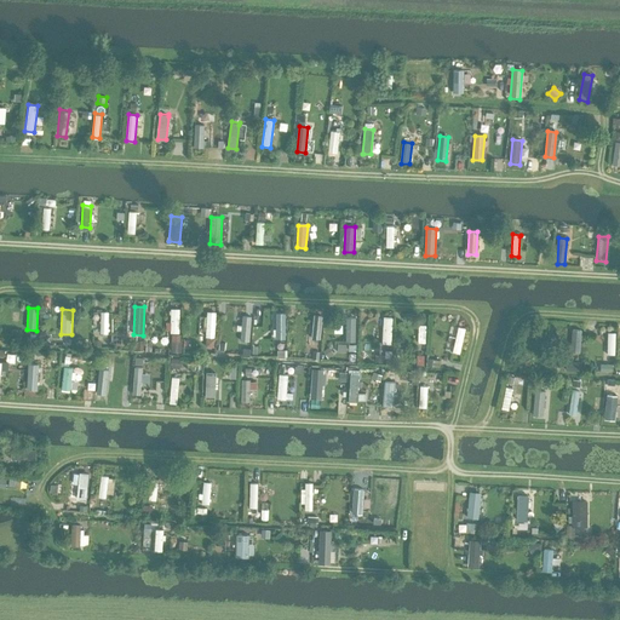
[(216,313),(207,313),(206,338),(214,339),(216,313)]
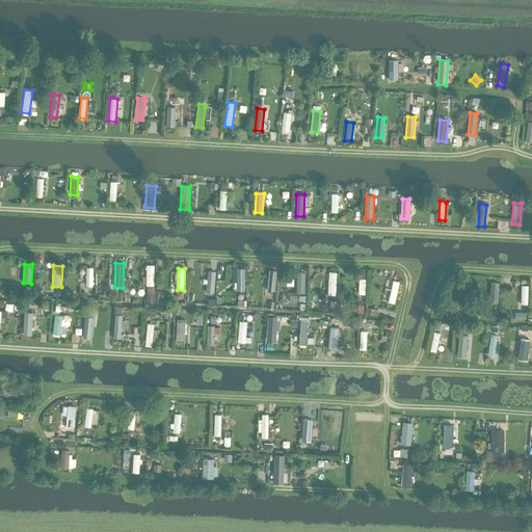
[(245,269),(237,269),(237,292),(245,292),(245,269)]
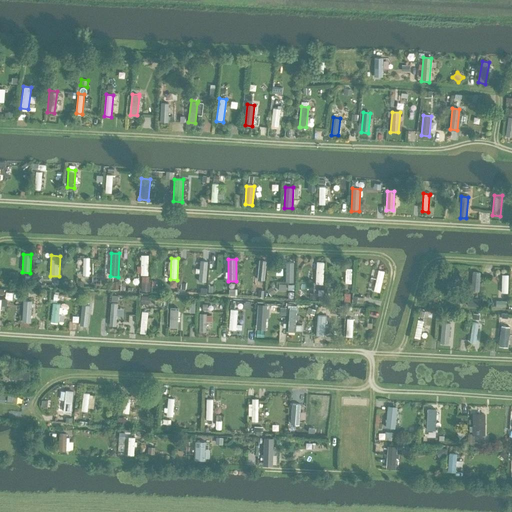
[(259,260),(257,279),(265,280),(267,261),(259,260)]
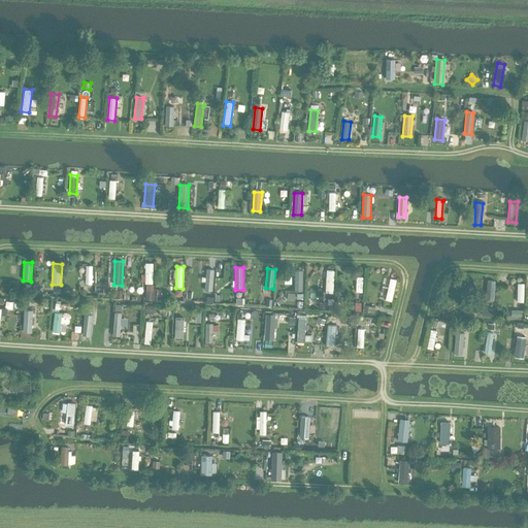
[(215,270),(206,269),(204,291),(212,291),(215,270)]
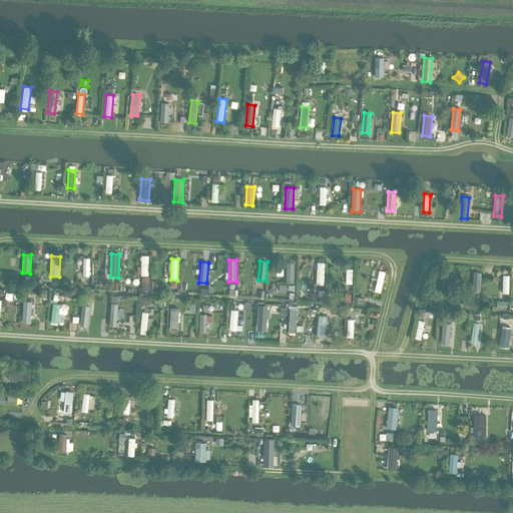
[(318,263),(317,285),(325,285),(326,263),(318,263)]
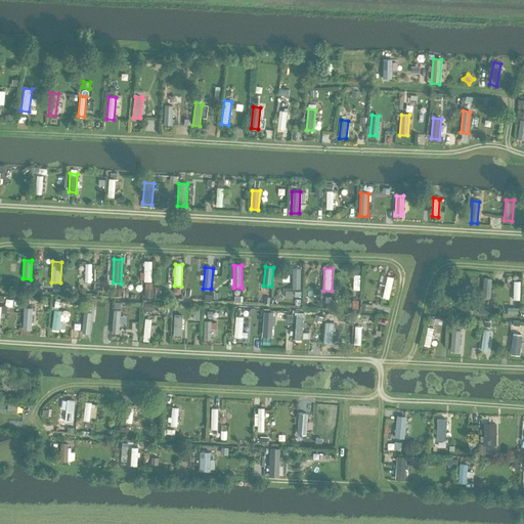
[(300,269),(293,269),(292,290),(300,290),(300,269)]
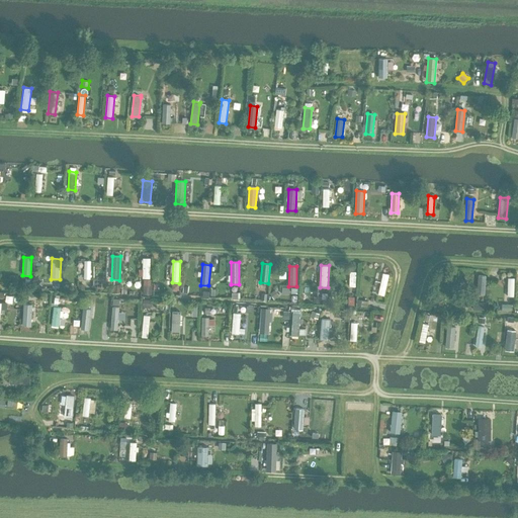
[(383,273),(378,294),(384,295),(390,275),(383,273)]
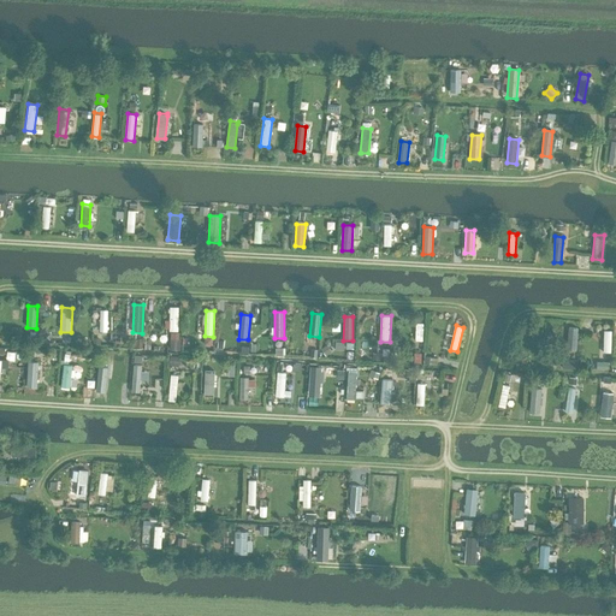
[(171,341),(170,349),(181,350),(181,341),(171,341)]
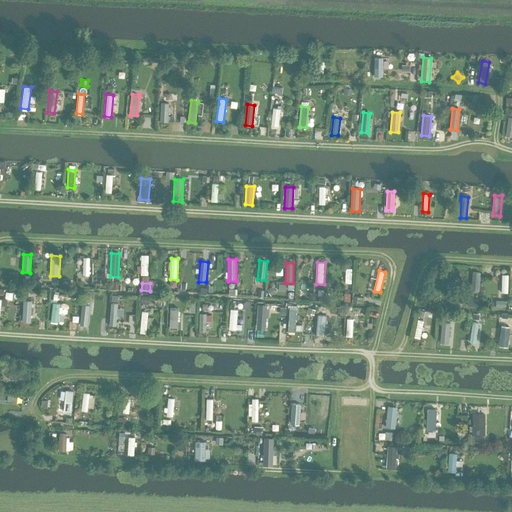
[(467,305),(478,306),(478,298),(468,298),(467,305)]
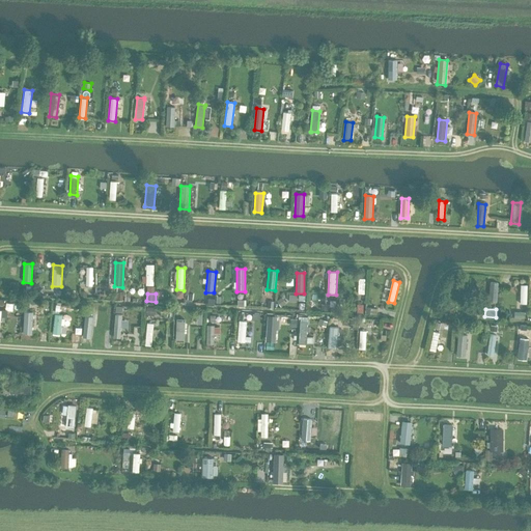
[(25,312),(23,334),(31,335),(33,312),(25,311),(25,312)]
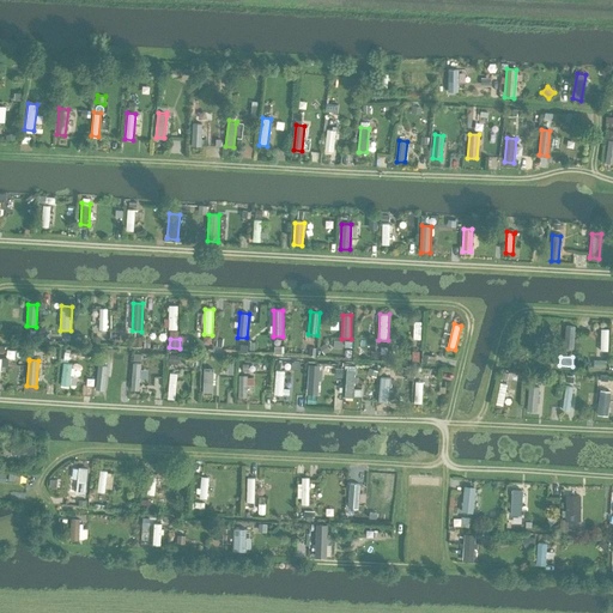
[(62,363),(59,384),(68,386),(72,364),(62,363)]
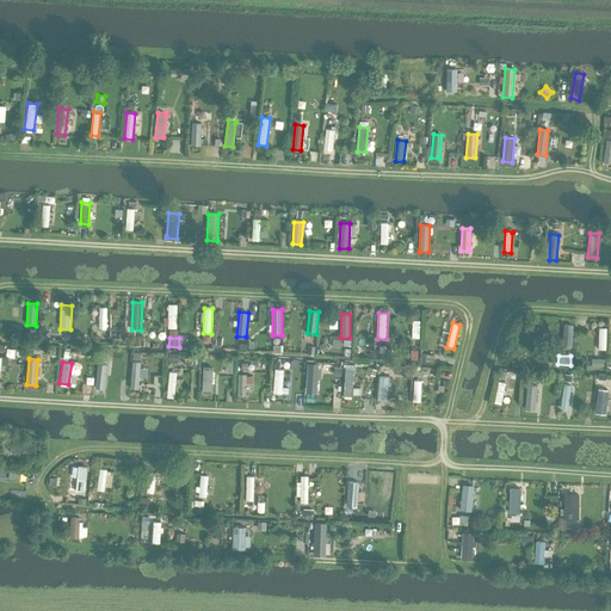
[(98,364),(96,388),(104,389),(106,364),(98,364)]
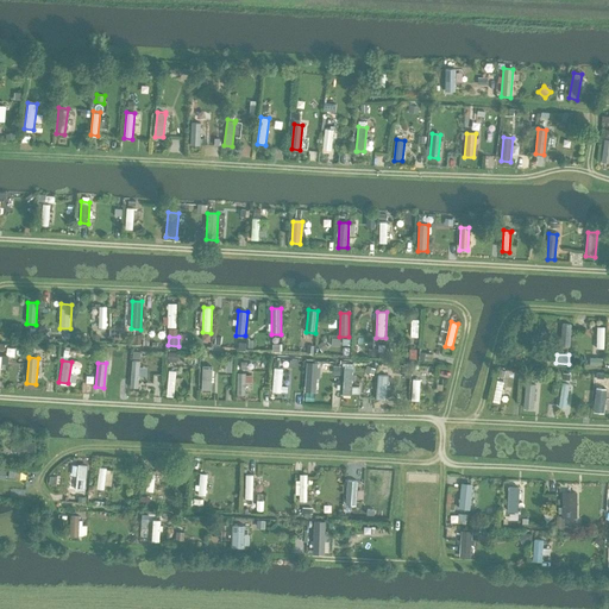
[(318,364),(307,363),(305,393),(315,394),(318,364)]
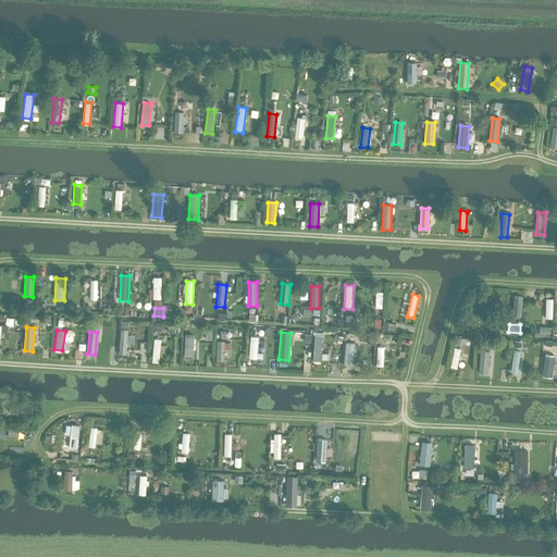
[(185,334),(184,357),(193,357),(193,334),(185,334)]
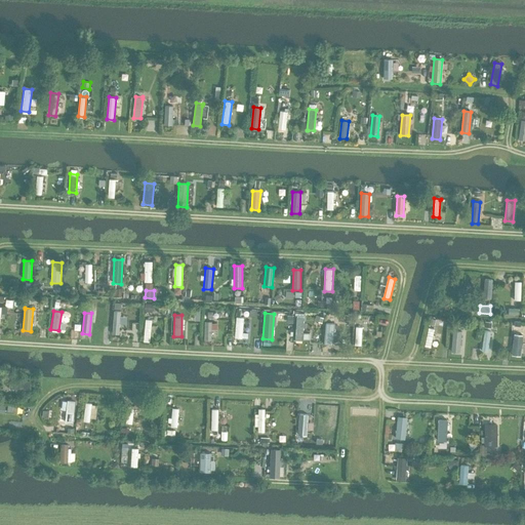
[(244,318),(237,318),(235,339),(242,339),(244,318)]
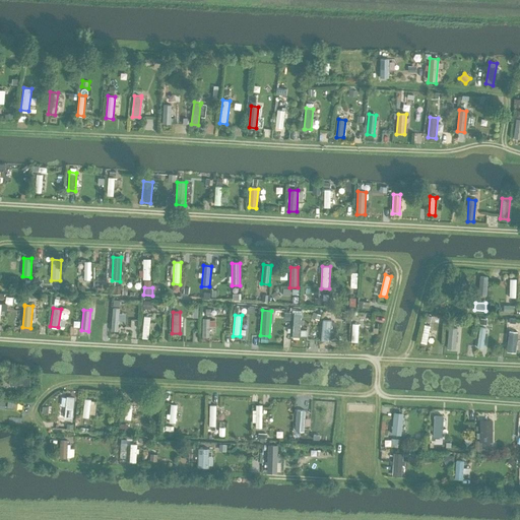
[(330,342),(331,322),(323,321),(321,341),(330,342)]
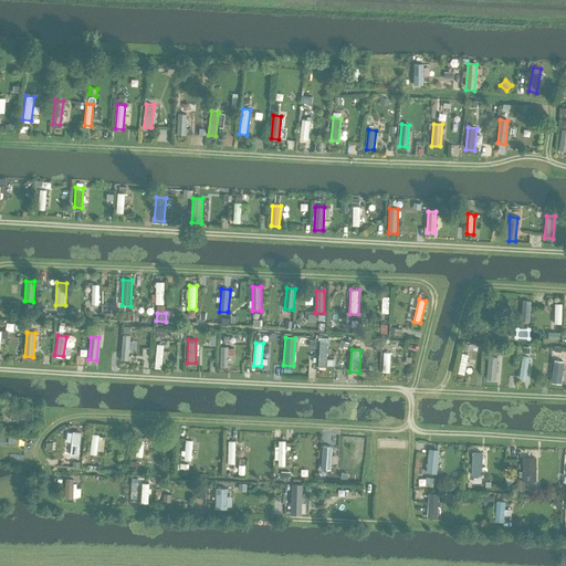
[(498,358),(489,357),(486,380),(495,381),(498,358)]
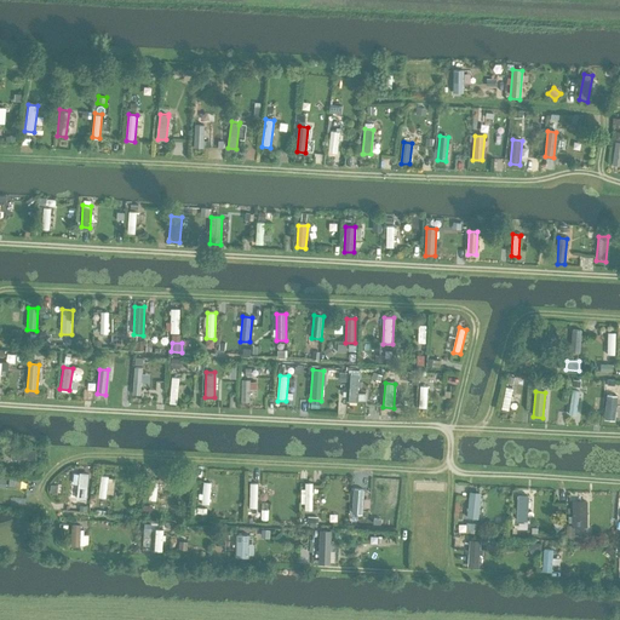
[(580,392),(573,391),(569,415),(577,415),(580,392)]
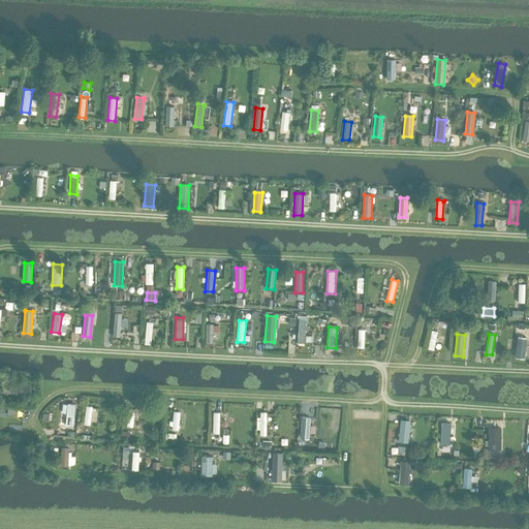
[(519,336),(516,358),(524,359),(527,337),(519,336)]
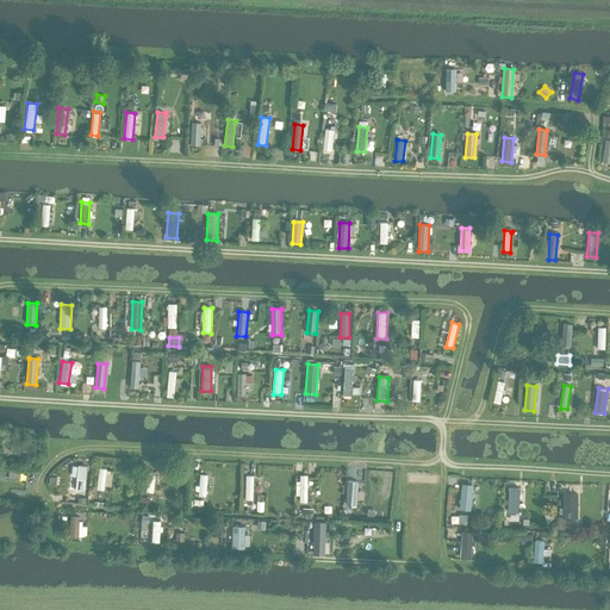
[(36,454),(36,443),(11,442),(10,453),(36,454)]
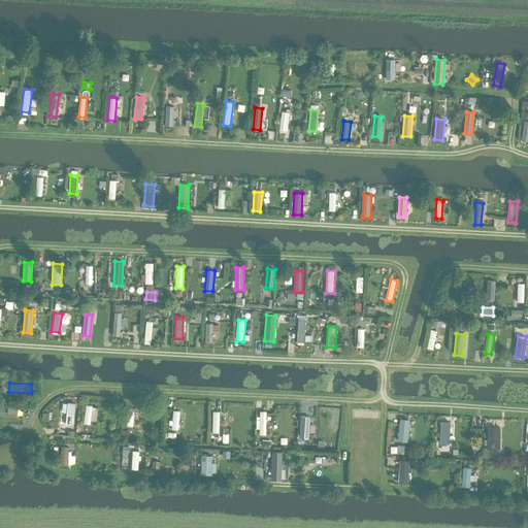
[(68,403),(66,425),(73,425),(75,403),(68,403)]
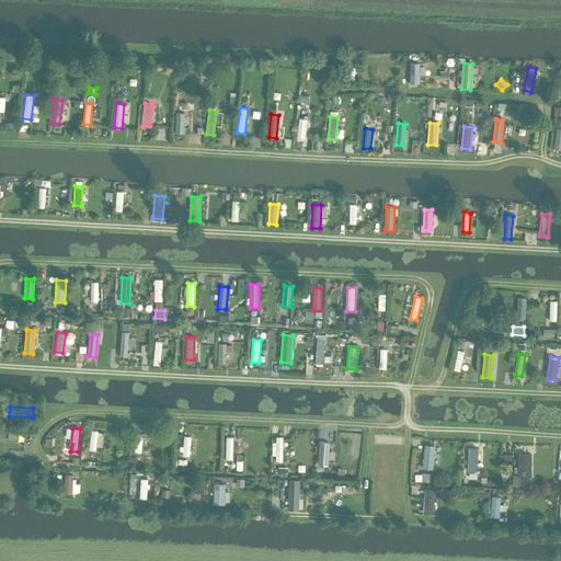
[(91,431),(89,449),(95,449),(98,432),(91,431)]
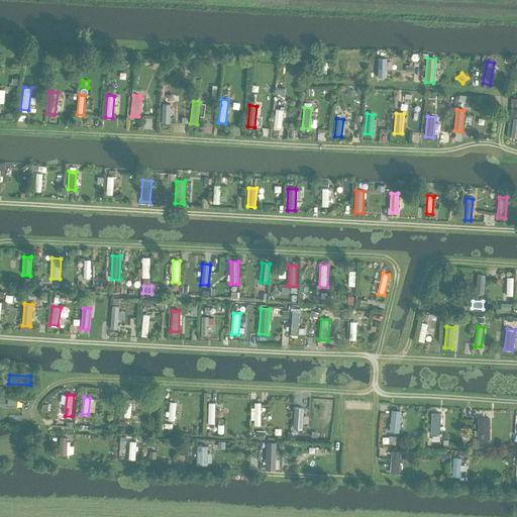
[(303,409),(295,408),(294,429),(302,429),(303,409)]
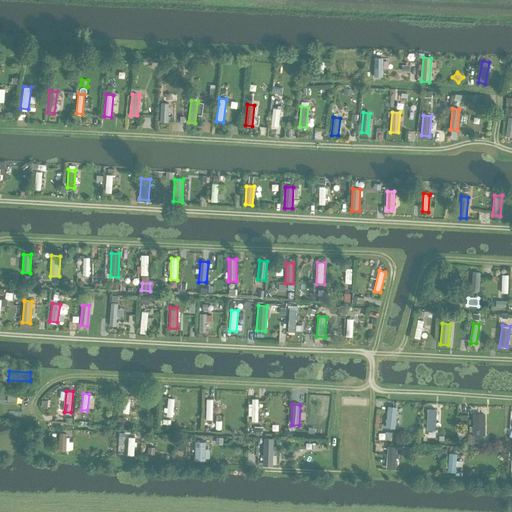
[(388,407),(386,427),(394,427),(396,407),(388,407)]
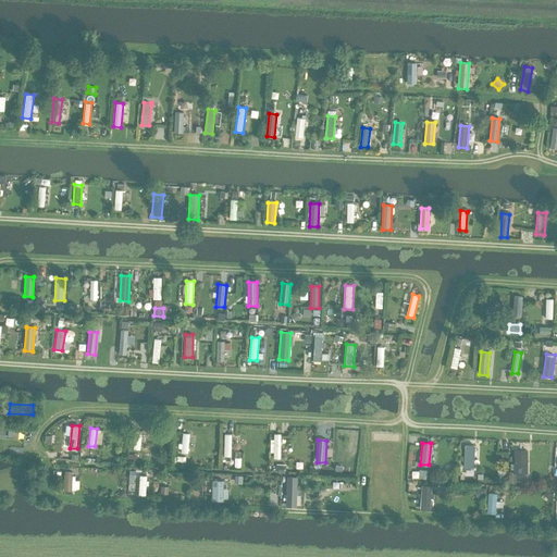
[(467,444),(465,470),(472,471),(474,445),(467,444)]
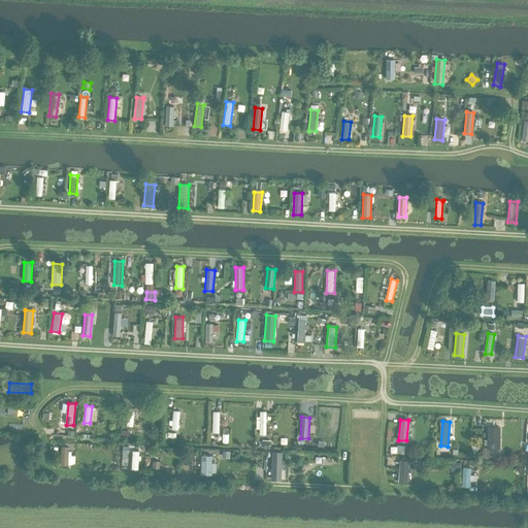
[(500,426),(488,426),(488,447),(488,448),(500,448),(500,426)]
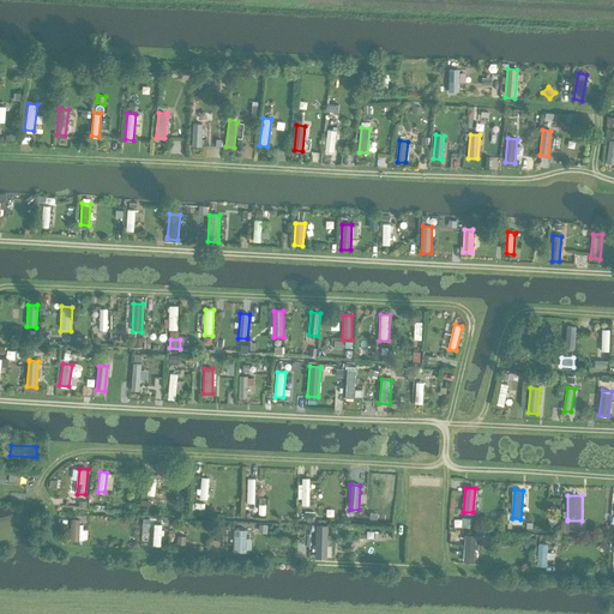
[(329,527),(317,527),(315,560),(327,560),(329,527)]
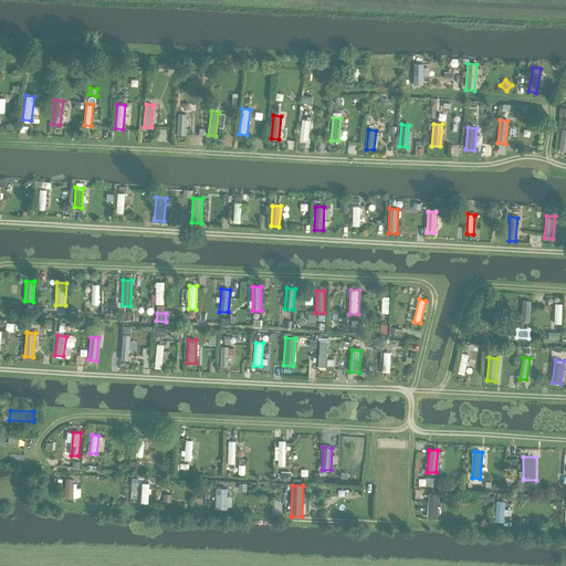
[(228,490),(216,490),(215,510),(227,510),(228,490)]
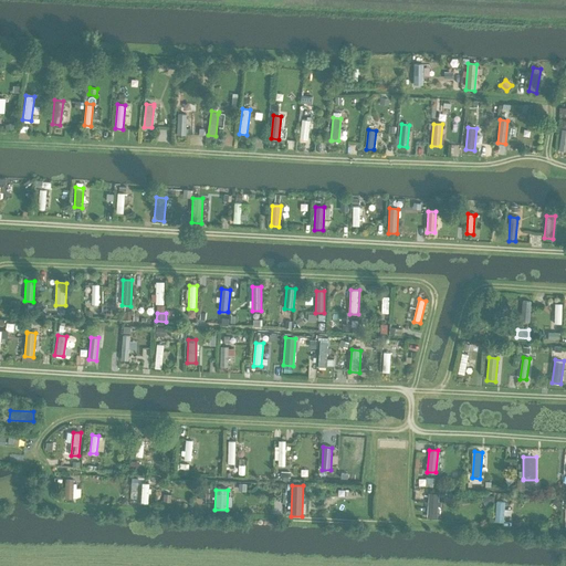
[(428,493),(427,517),(437,519),(438,494),(428,493)]
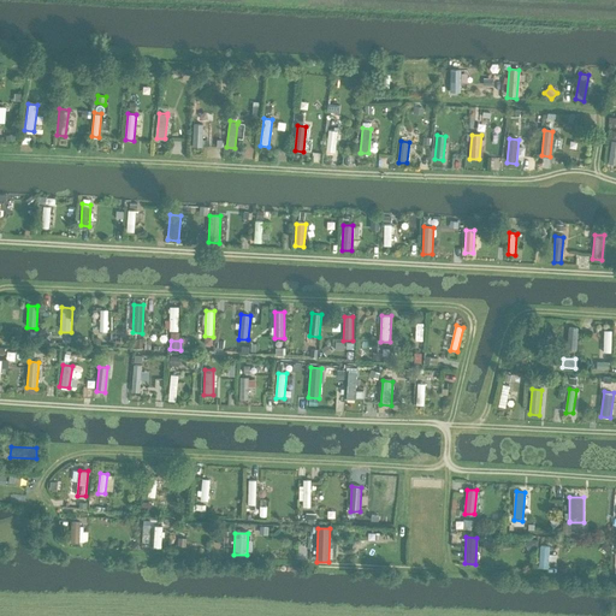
[(548,569),(549,548),(540,546),(538,568),(548,569)]
